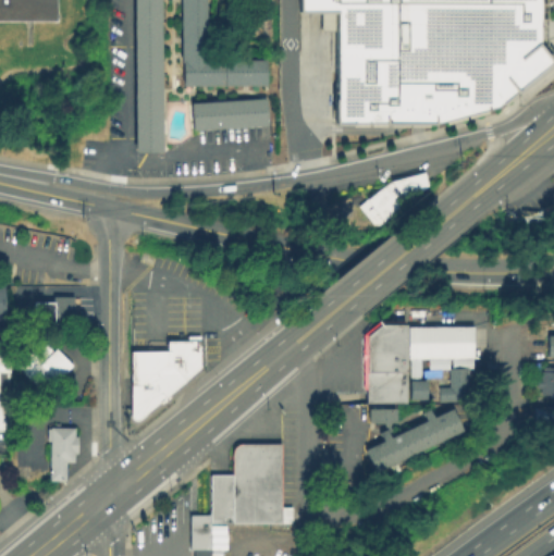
[(0,0),(0,21),(59,21),(58,0),(0,0)]
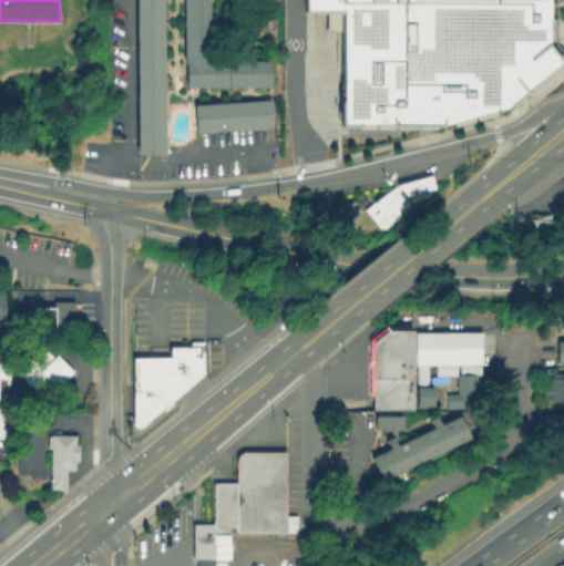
[(167,0),(168,156),(141,156),(140,0),(211,0),(212,59),(265,59),(265,89),(187,89),(186,0),(167,0)]
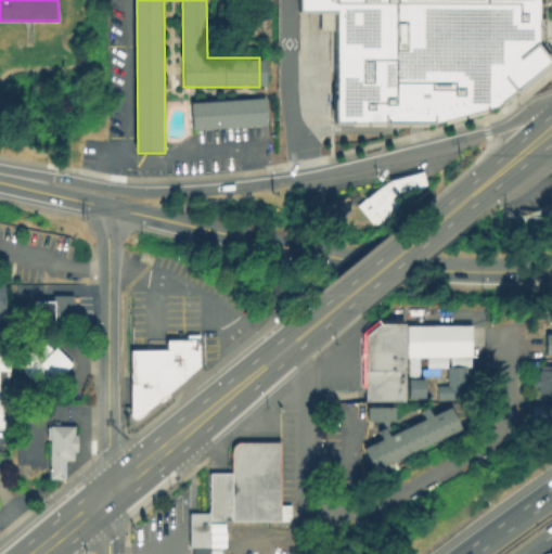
[(541,47),(551,60),(551,65),(497,105),(441,121),(422,121),(392,121),(336,121),(336,10),(298,9),(298,0),(541,0),(541,22),(541,47)]
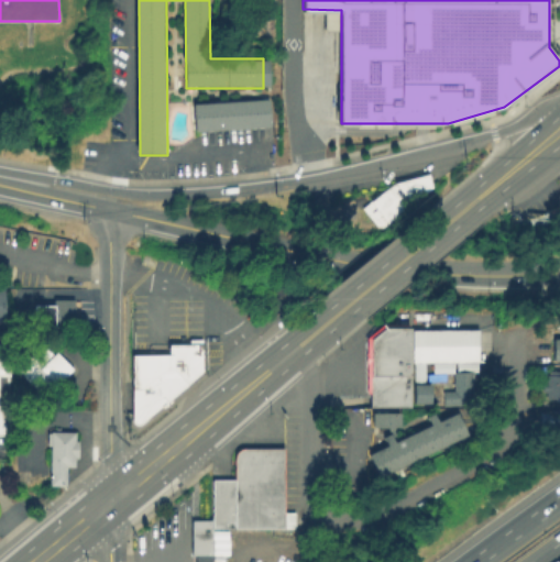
[(198,133),(196,106),(272,99),(274,128),(198,133)]
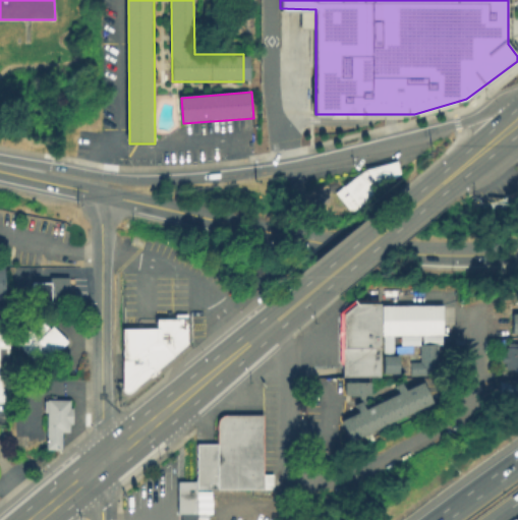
[(403,175),(353,215),(337,193),(366,170),(399,160),(403,175)]
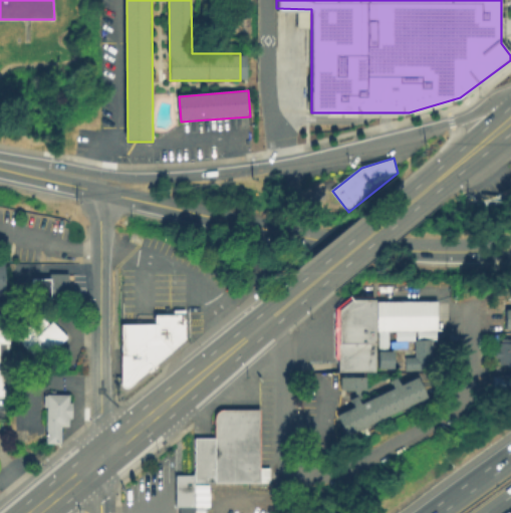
[(32,279),(49,280),(49,274),(70,274),(70,300),(32,300),(32,279)]
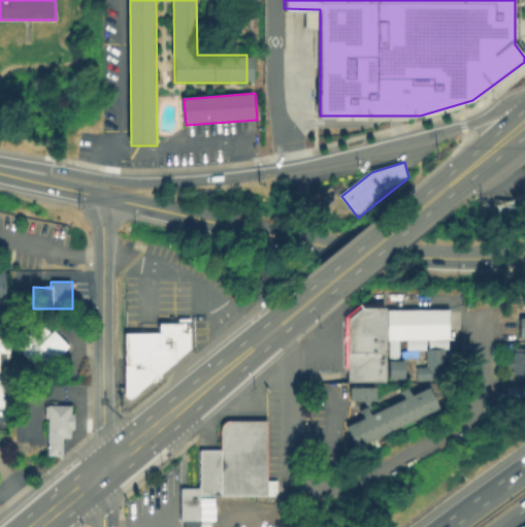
[(362,305),(388,305),(388,383),(350,383),(350,370),(347,370),(347,318),(362,305)]
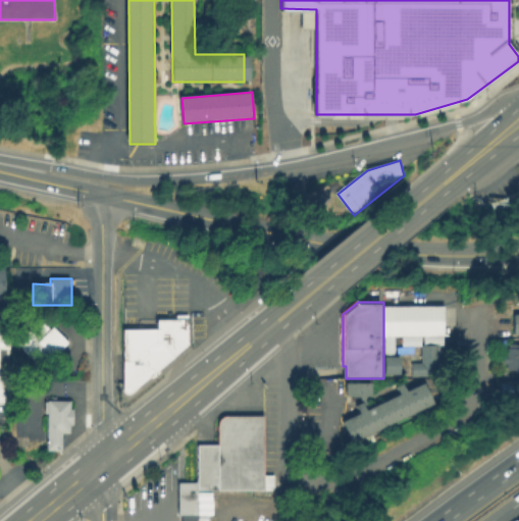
[(447,336),(439,336),(439,344),(419,344),(419,337),(385,337),(385,307),(447,306),(447,336)]
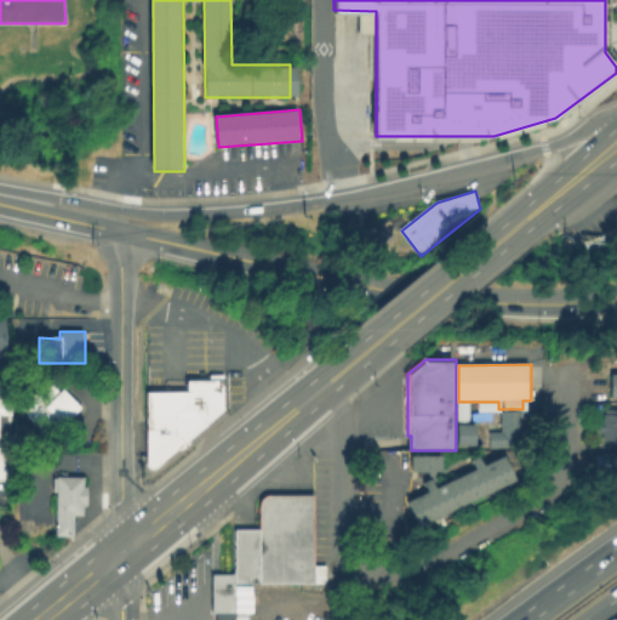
[(148,414),(147,394),(189,393),(189,382),(210,382),(210,375),(224,375),(226,411),(148,414)]
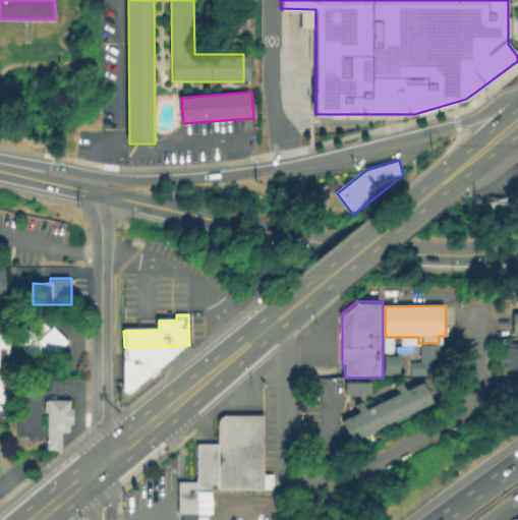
[(0,318),(10,318),(11,405),(0,405),(0,318)]
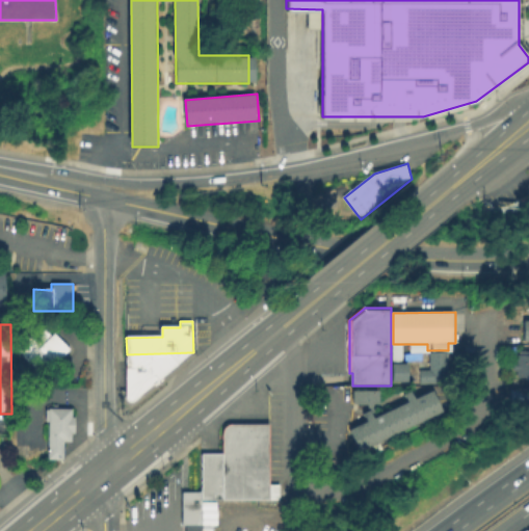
[(16,350),(42,326),(52,338),(58,333),(76,351),(56,369),(50,363),(37,374),(16,350)]
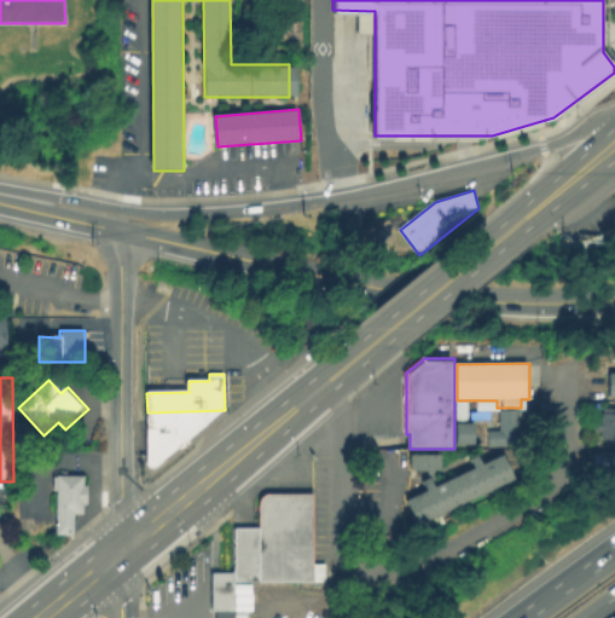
[(457,421),(457,405),(465,405),(465,413),(470,413),(470,421),(457,421)]
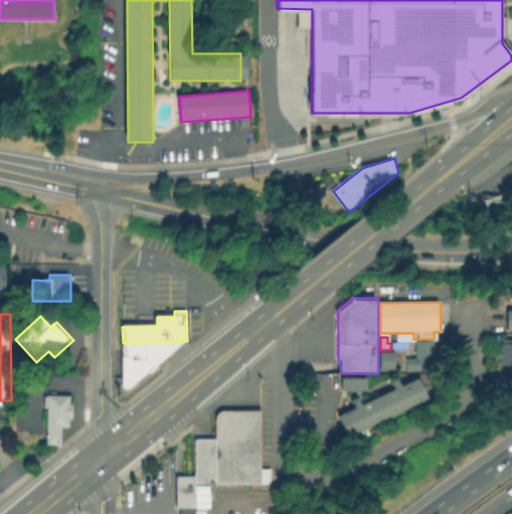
[(511,366),(503,366),(503,360),(498,360),(498,351),(502,351),(502,344),(505,344),(505,340),(511,340),(511,366)]
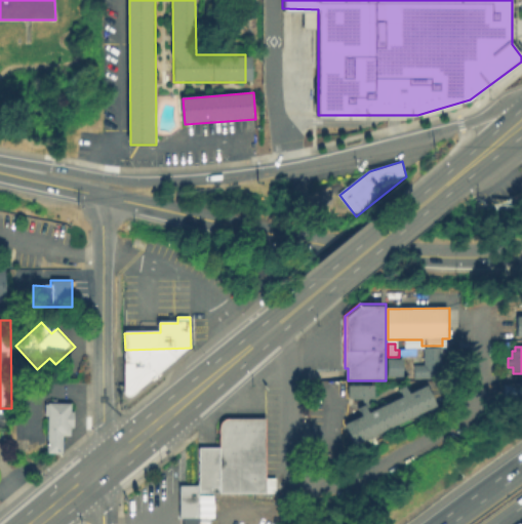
[(125,394),(125,350),(191,348),(135,394),(129,397),(125,394)]
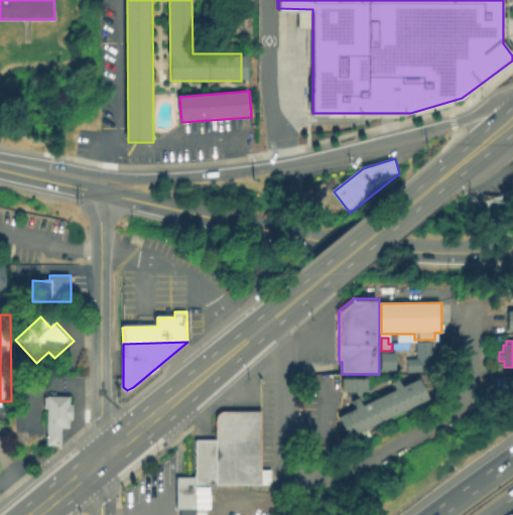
[(409,373),(408,360),(418,360),(417,343),(436,343),(437,372),(409,373)]
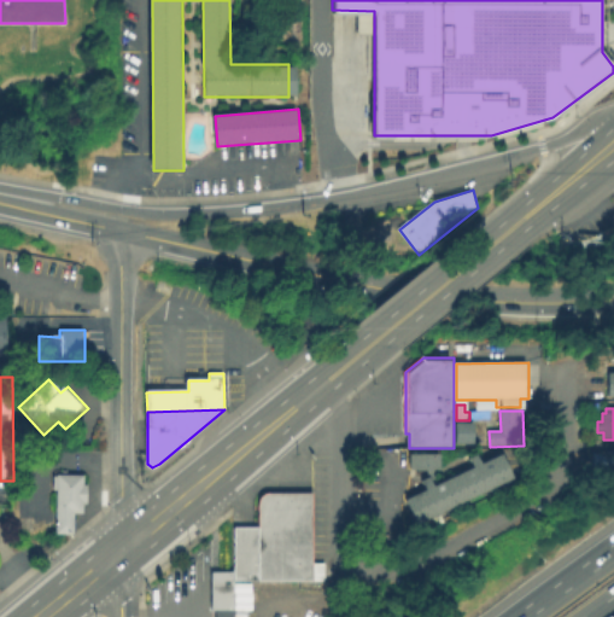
[(477,443),(458,444),(457,425),(475,424),(477,443)]
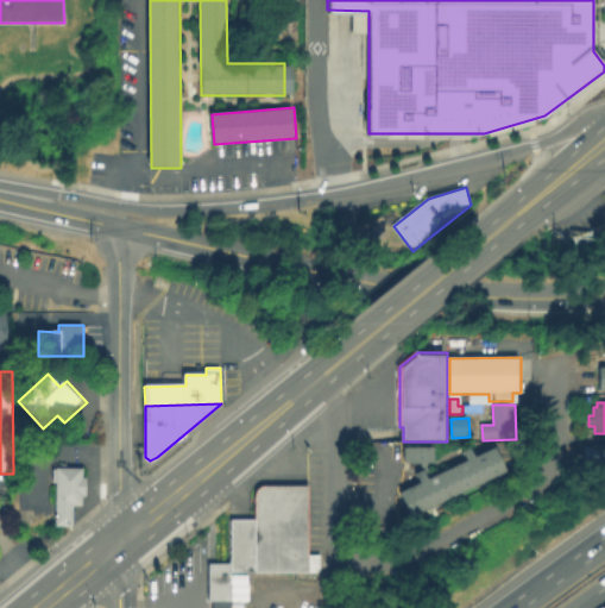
[(587,445),(604,445),(604,467),(586,467),(587,445)]
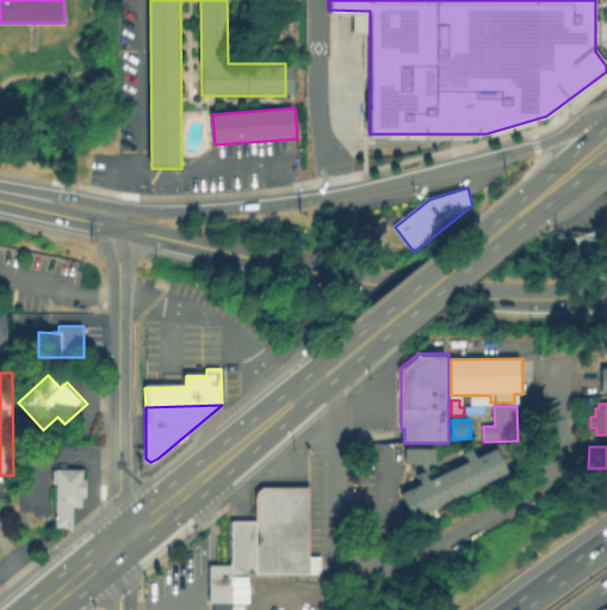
[(501,449),(513,473),(417,522),(404,494),(422,485),(419,478),(429,472),(434,481),(471,463),(468,455),(475,451),(479,460),(501,449)]
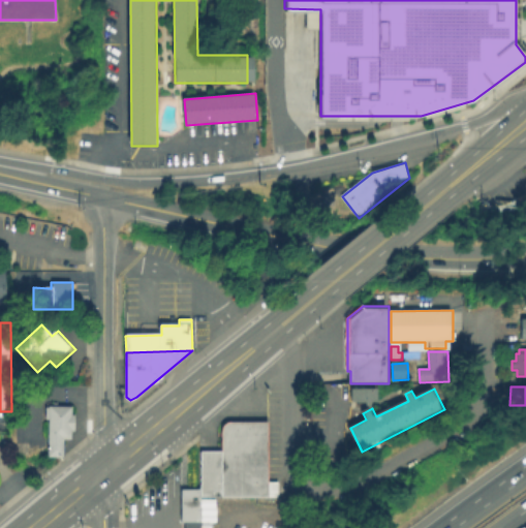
[(353,390),(382,390),(382,405),(352,405),(353,390)]
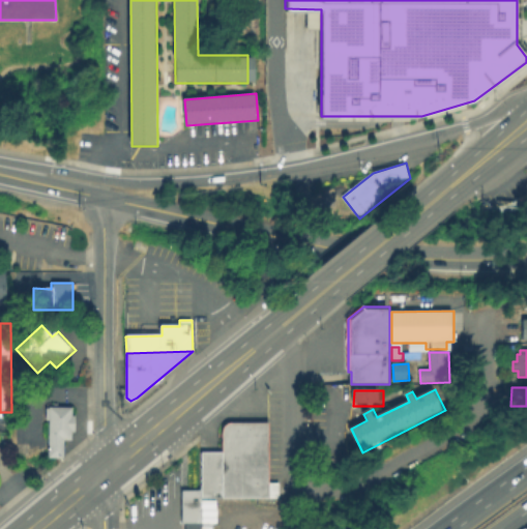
[(71,441),(64,441),(64,459),(48,459),(48,421),(45,421),(46,410),(49,410),(49,407),(71,407),(71,415),(76,415),(75,433),(71,433),(71,441)]
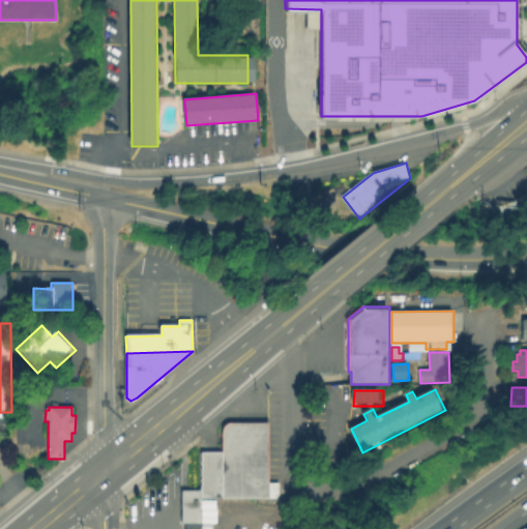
[(230,423),(269,423),(269,482),(281,482),(281,498),(202,499),(202,490),(201,452),(223,452),(223,432),(224,428),(226,425),(230,423)]
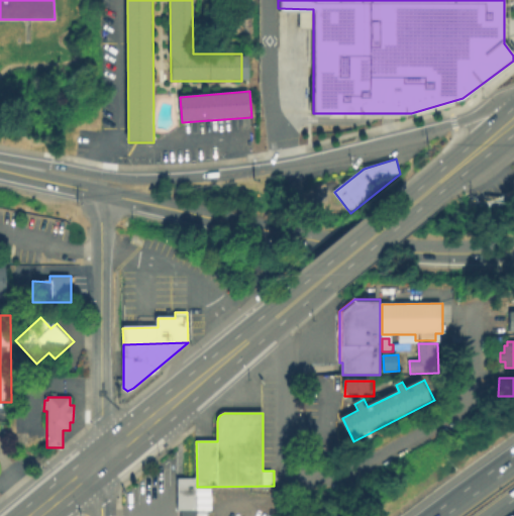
[(197,515),(182,515),(182,510),(177,510),(177,478),(197,478),(197,487),(197,515)]
